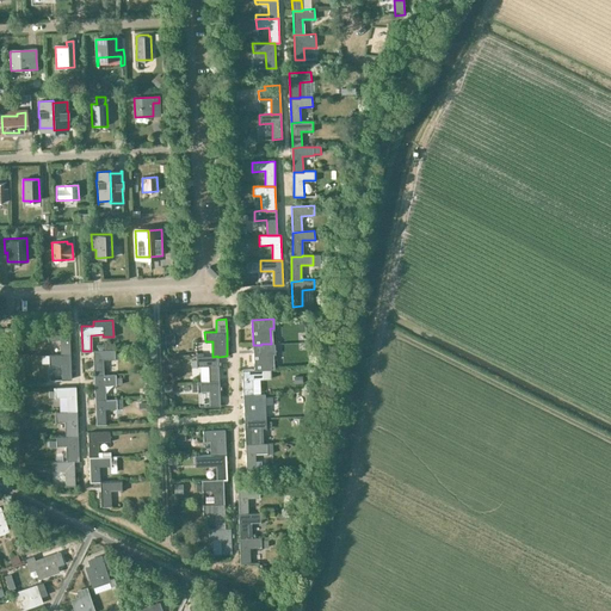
[(47,331),(38,331),(38,339),(48,338),(48,340),(60,339),(61,355),(69,355),(69,329),(47,331)]
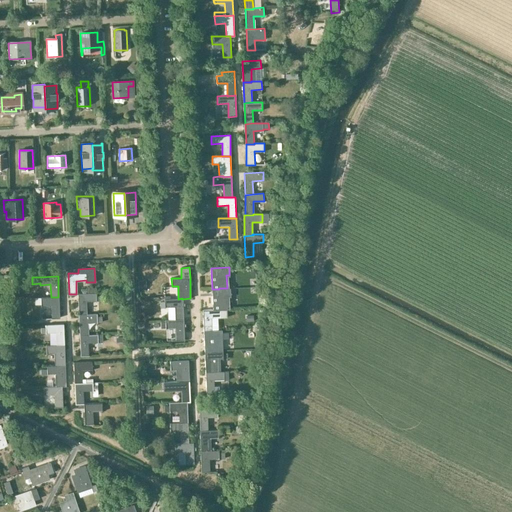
[(219,289),(212,289),(212,309),(212,310),(221,309),(227,309),(228,309),(228,296),(230,296),(230,297),(236,297),(236,290),(230,291),(230,288),(227,288),(219,288),(219,289)]
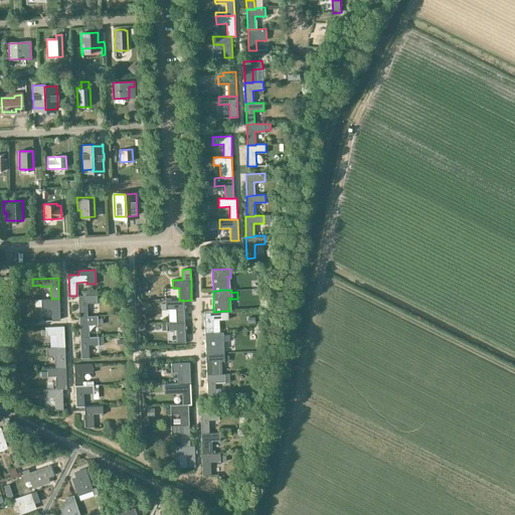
[(78,295),(79,317),(87,316),(87,315),(87,303),(97,303),(97,295),(78,295)]
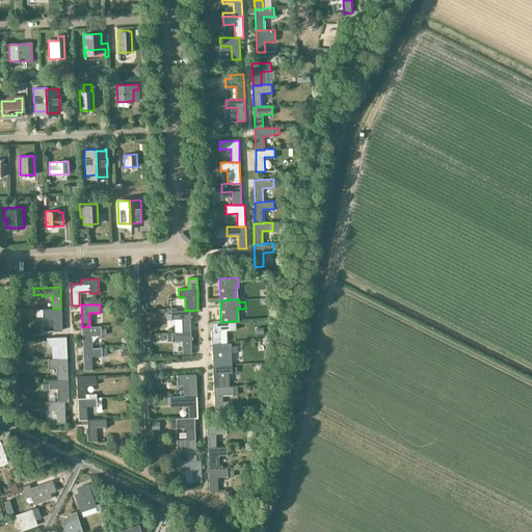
[(42,310),(35,310),(35,316),(43,316),(43,317),(53,316),(53,330),(61,330),(60,309),(53,309),(42,310)]
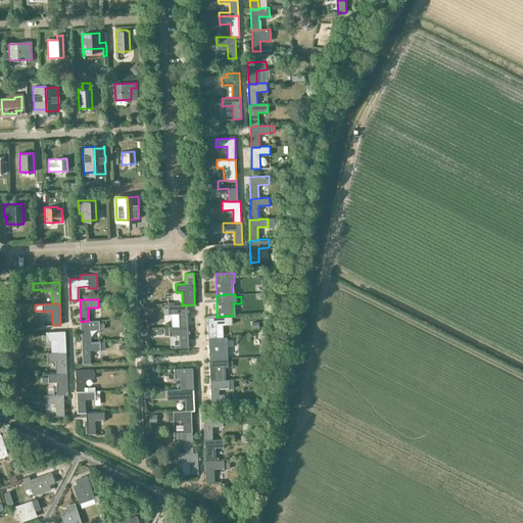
[(187,327),(186,305),(186,304),(169,305),(169,315),(179,314),(180,326),(180,327),(187,327)]
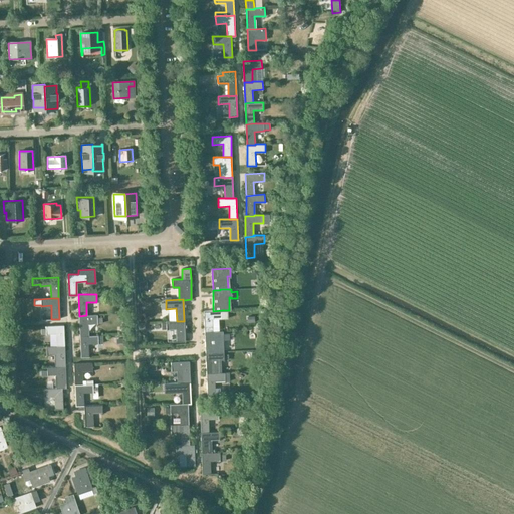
[(213,310),(204,311),(204,331),(213,331),(212,319),(228,318),(228,310),(222,310),(213,311),(213,310)]
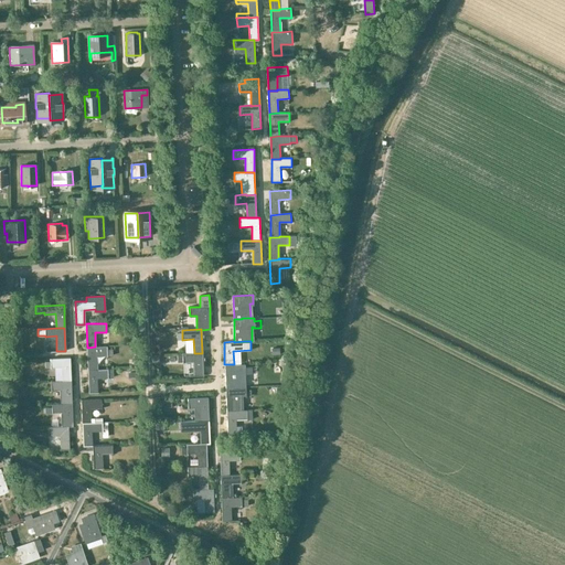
[(95,347),(87,348),(88,370),(96,370),(96,369),(96,355),(107,354),(107,345),(95,345),(95,347)]
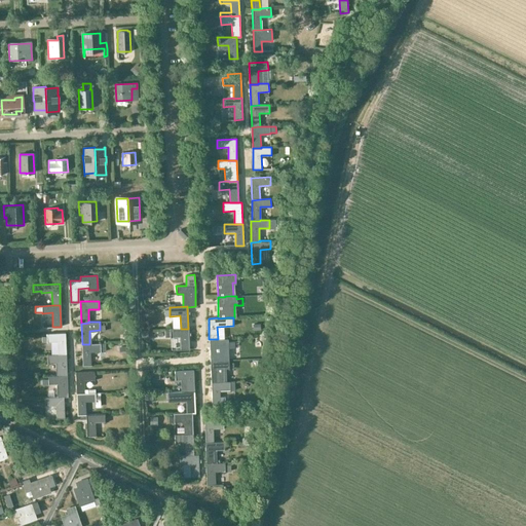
[(189,349),(188,329),(181,329),(181,328),(170,329),(171,337),(181,337),(181,350),(189,349)]
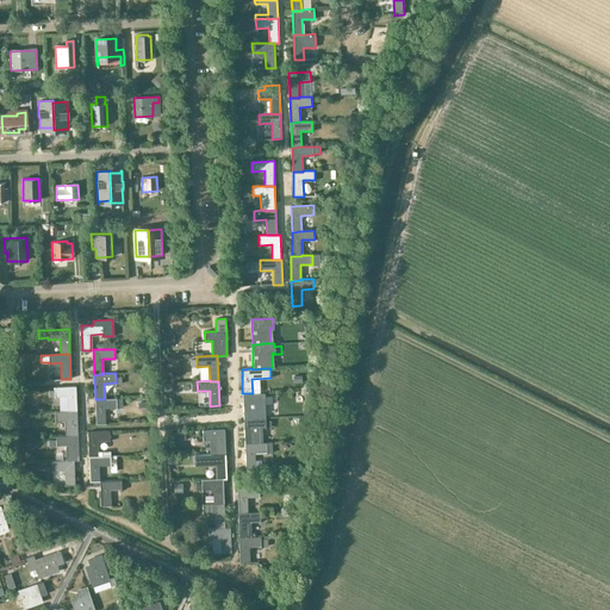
[(75,386),(54,387),(54,396),(66,396),(67,411),(76,410),(75,386)]
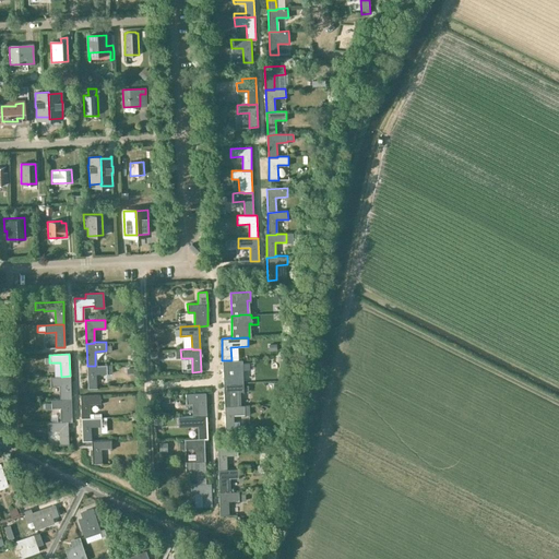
[(232,360),(222,360),(223,383),(244,382),(242,370),(249,369),(249,363),(242,364),(242,360),(232,360)]
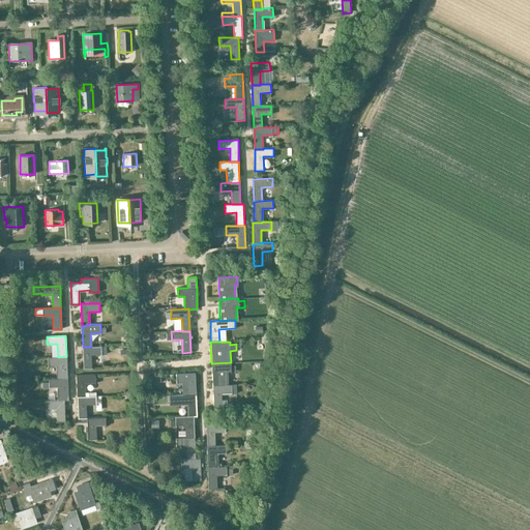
[(90,347),(83,347),(83,369),(91,369),(91,354),(101,354),(106,354),(106,346),(101,346),(90,346),(90,347)]
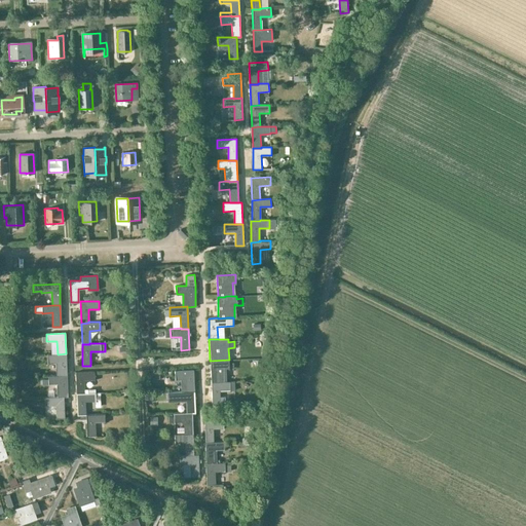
[(58,354),(47,354),(47,363),(55,363),(55,376),(59,376),(67,375),(66,353),(58,354)]
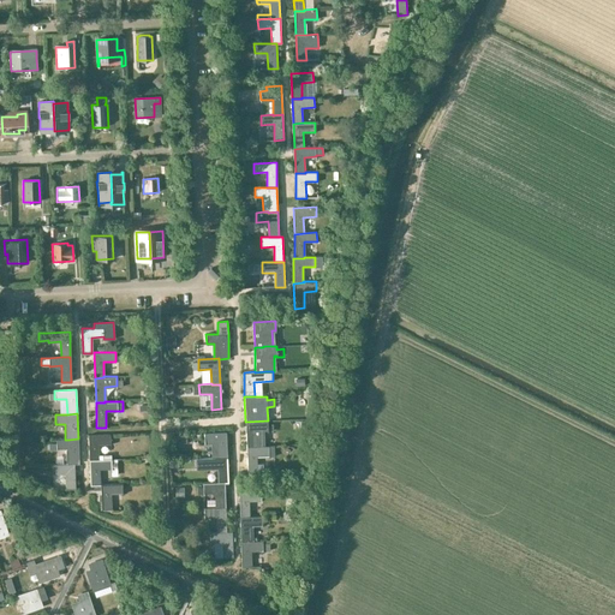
[(245,422),(246,447),(256,447),(256,446),(256,431),(268,430),(268,421),(245,422)]
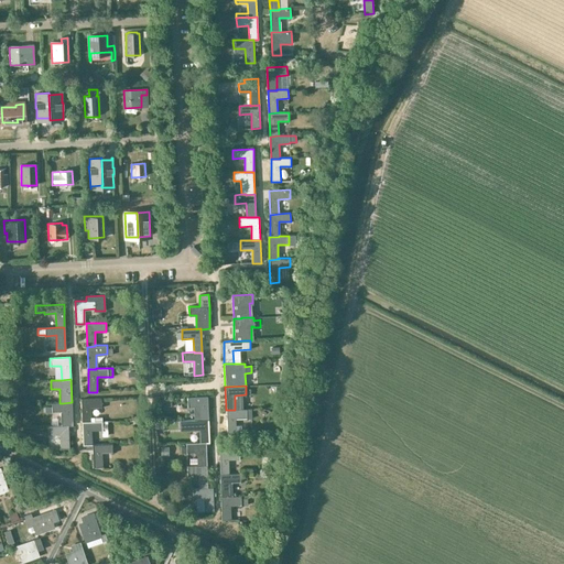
[(207,397),(187,397),(187,405),(193,405),(194,420),(199,419),(199,420),(208,420),(207,397)]
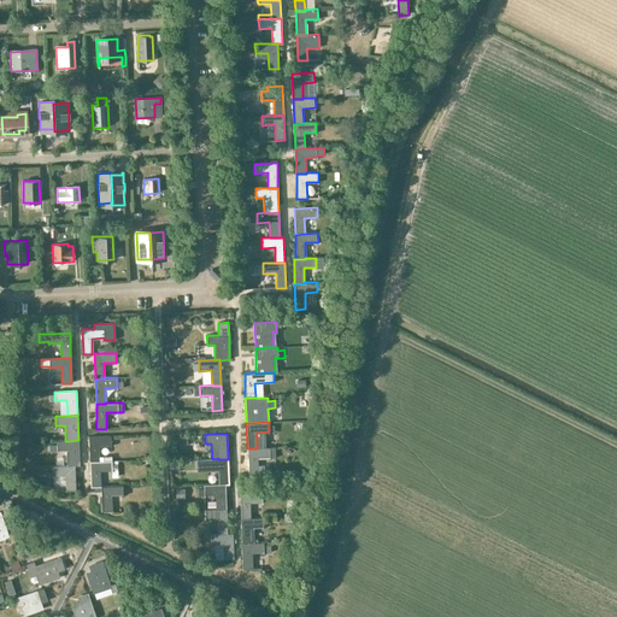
[(89,462),(100,462),(111,460),(111,456),(100,457),(99,446),(111,445),(111,436),(88,436),(89,462)]
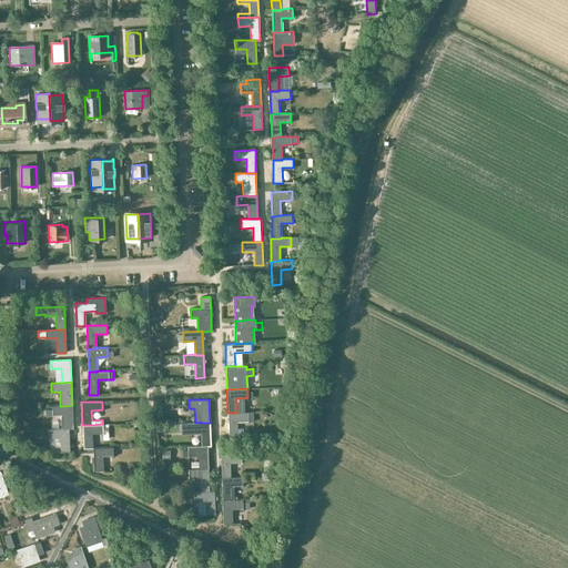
[(60,406),(52,406),(52,415),(61,414),(61,428),(64,428),(73,428),(72,405),(63,406),(60,406)]
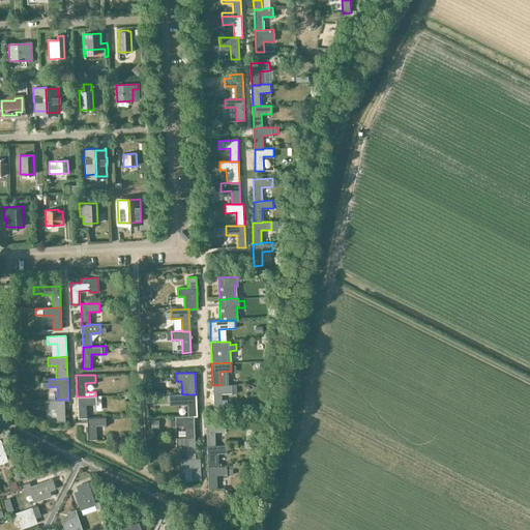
[(221,385),(212,385),(213,407),(222,407),(222,392),(231,392),(231,393),(236,393),(236,384),(232,384),(221,384),(221,385)]
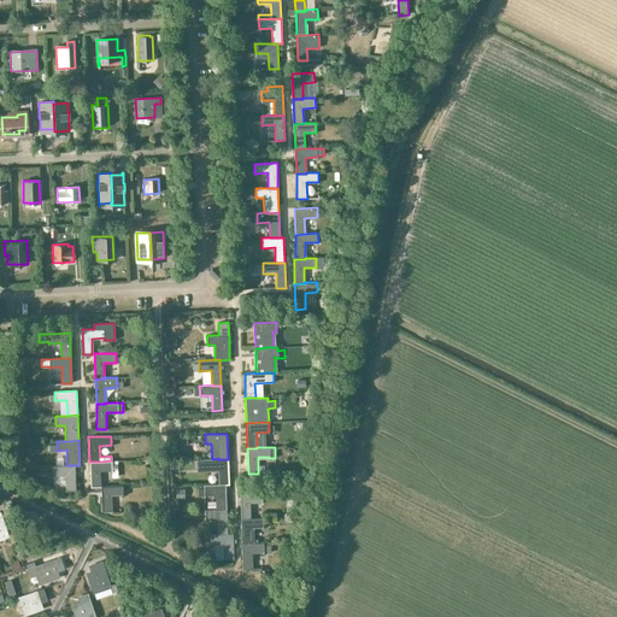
[(206,459),(199,459),(199,468),(206,466),(206,469),(219,468),(219,483),(225,483),(225,485),(229,485),(228,459),(218,459),(218,458),(212,459),(206,459)]
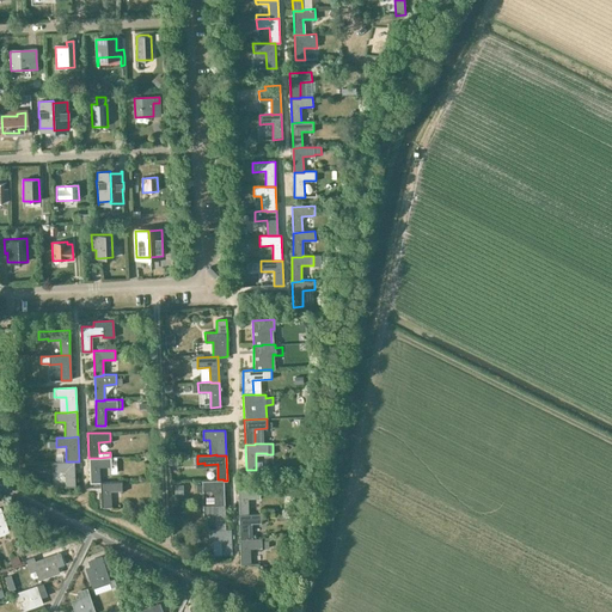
[(90,483),(101,483),(99,467),(111,466),(110,457),(99,458),(89,458),(90,483)]
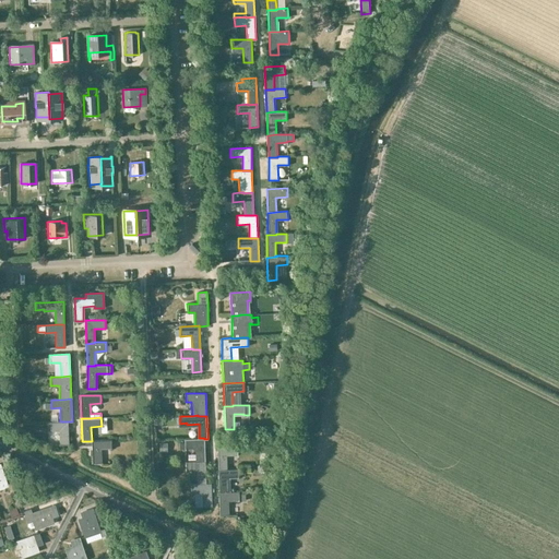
[(60,421),(47,423),(48,431),(59,430),(60,444),(69,444),(68,427),(72,427),(72,421),(63,421),(60,421)]
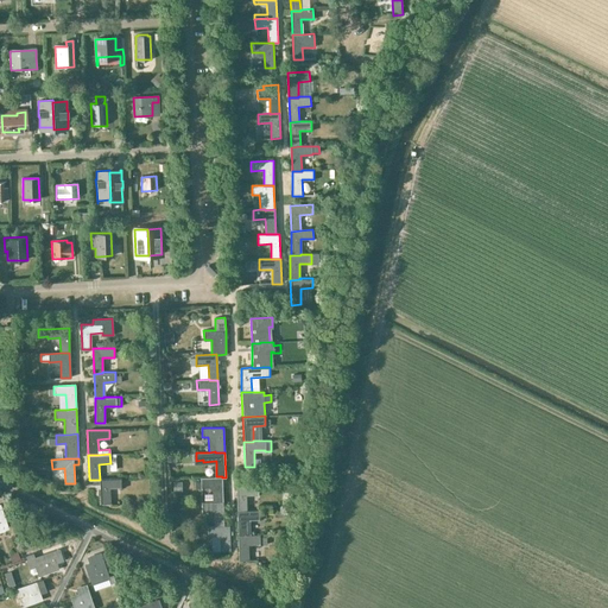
[(201,482),(195,482),(195,488),(201,488),(201,487),(213,486),(214,501),(223,501),(222,477),(222,476),(216,476),(201,477),(201,482)]
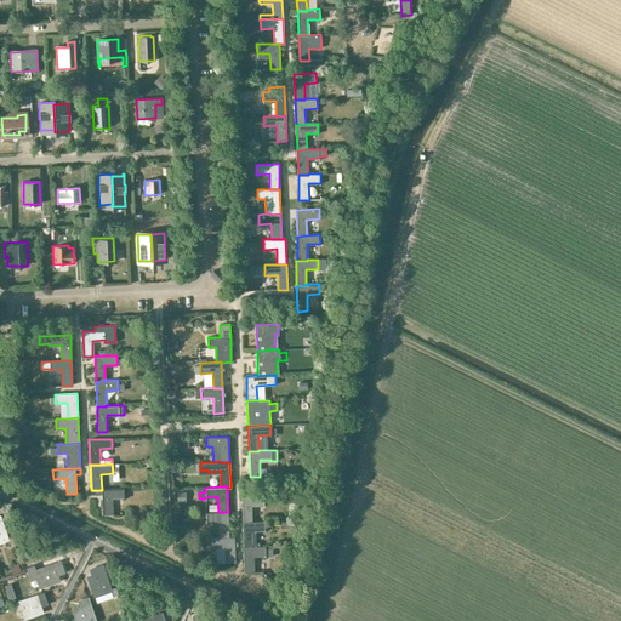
[(124,489),(102,490),(103,516),(113,514),(113,499),(125,499),(124,489)]
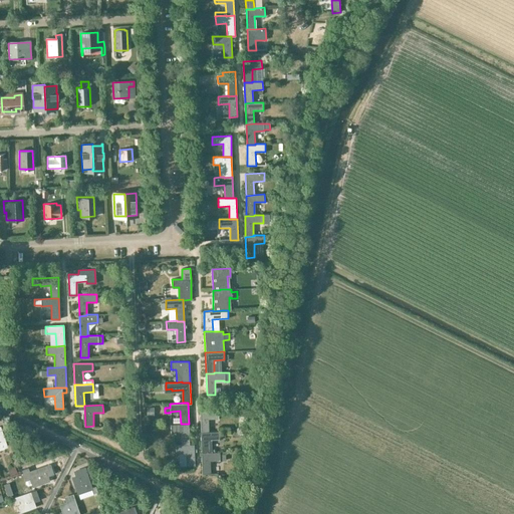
[(218,410),(200,411),(201,432),(209,431),(208,419),(219,418),(218,410)]
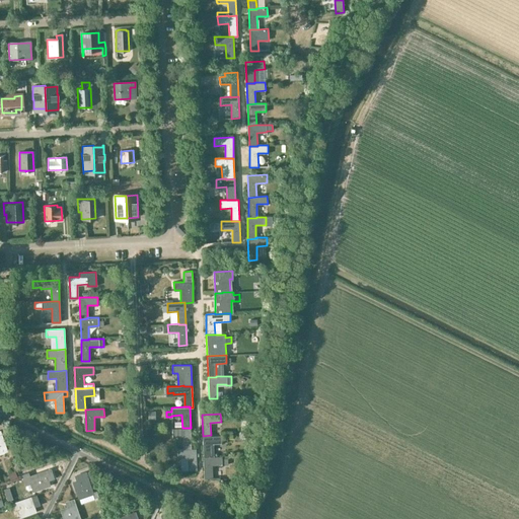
[(182,428),(172,428),(172,436),(182,436),(183,448),(183,449),(192,448),(191,428),(182,428)]
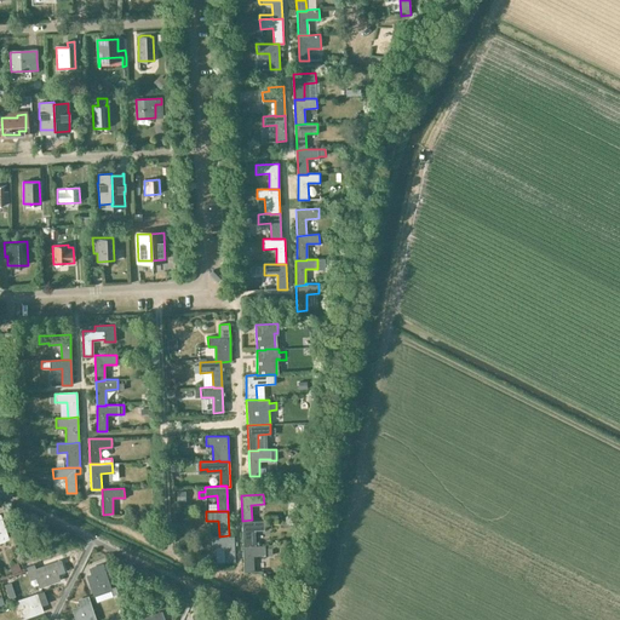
[(242,521),(244,545),(253,545),(252,530),(264,529),(264,520),(252,520),(242,521)]
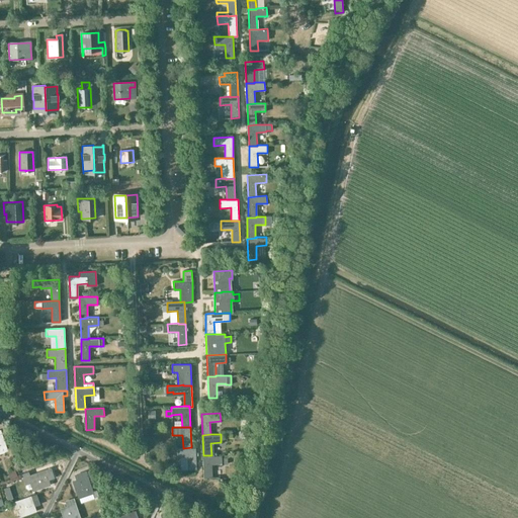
[(177,448),(170,448),(171,452),(177,452),(177,456),(183,455),(183,469),(188,469),(196,468),(195,447),(191,447),(191,448),(183,448),(183,447),(177,448)]
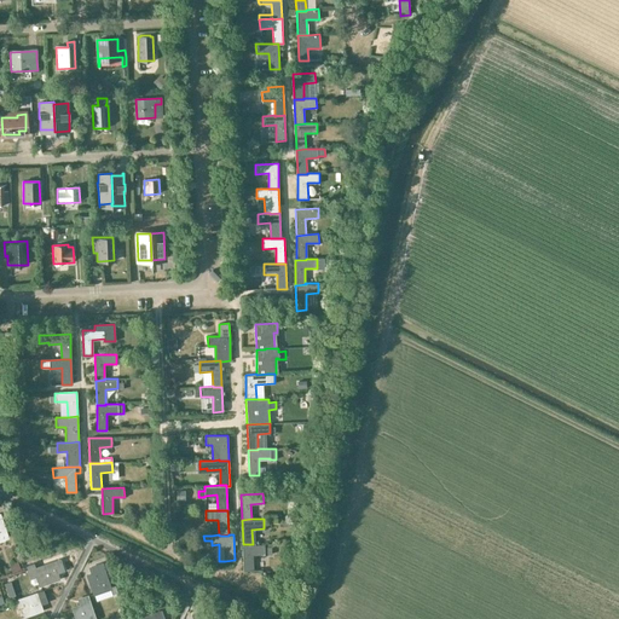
[(253,544),(243,544),(243,571),(253,570),(253,554),(264,554),(264,555),(271,555),(271,547),(265,547),(265,544),(253,544)]
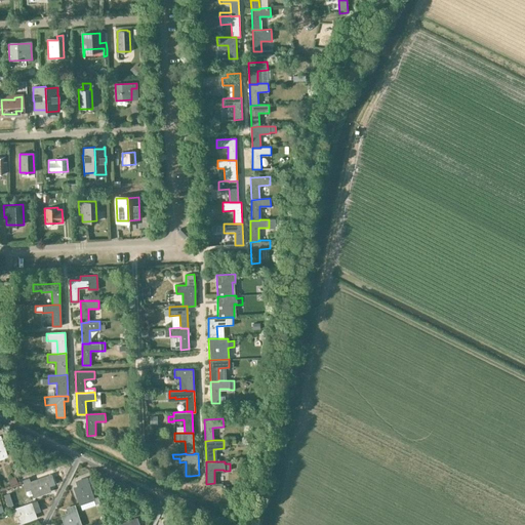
[(24,484),(26,491),(32,489),(34,496),(48,491),(45,482),(51,480),(49,475),(24,484)]
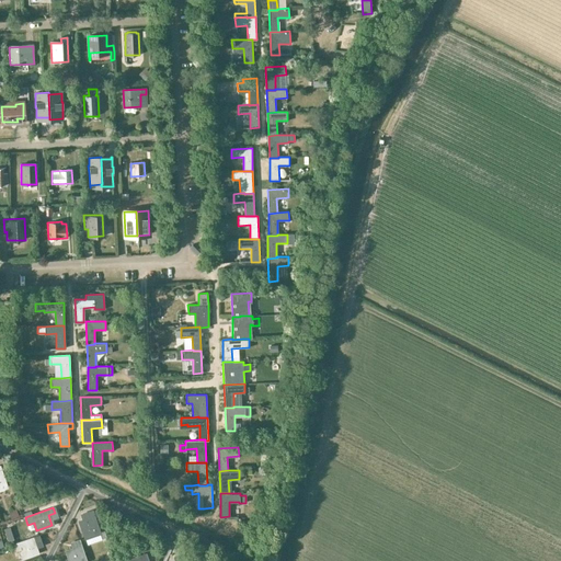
[(84,519),(79,522),(84,538),(100,534),(100,533),(100,530),(92,511),(82,514),(84,519)]
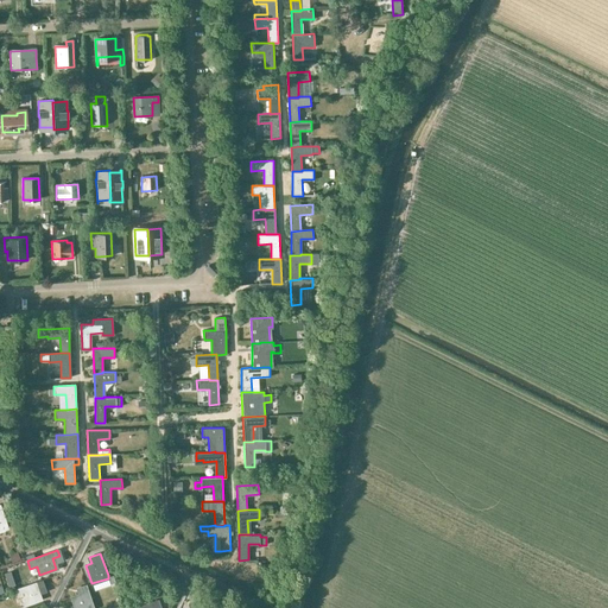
[(40,599),(37,588),(44,586),(42,580),(19,588),(25,605),(40,599)]
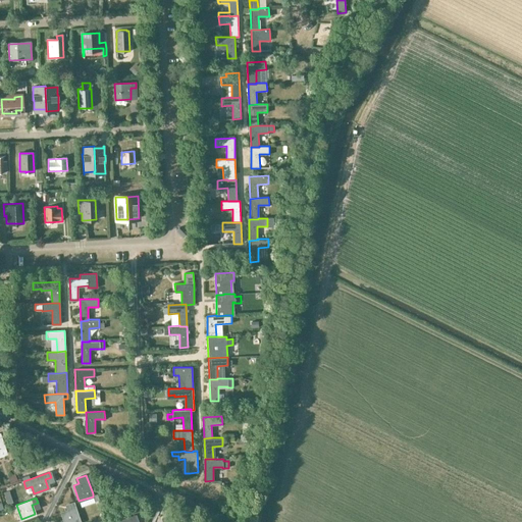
[(71,509),(62,512),(64,521),(80,521),(81,521),(74,502),(69,503),(71,509)]
